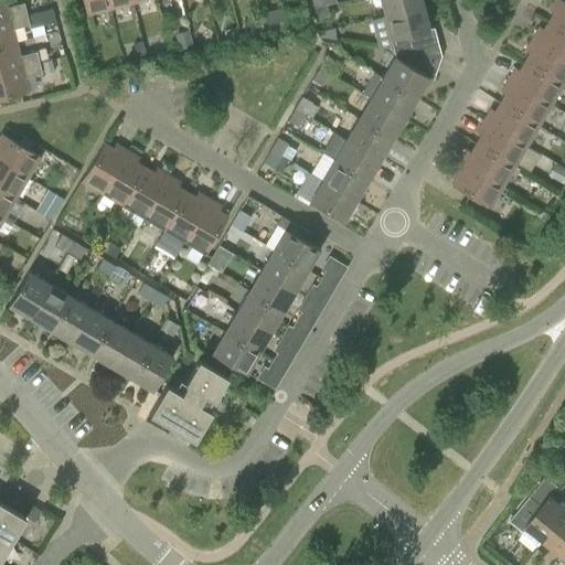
[(0,0),(0,20),(25,14),(23,3),(7,8),(3,0),(0,0)]
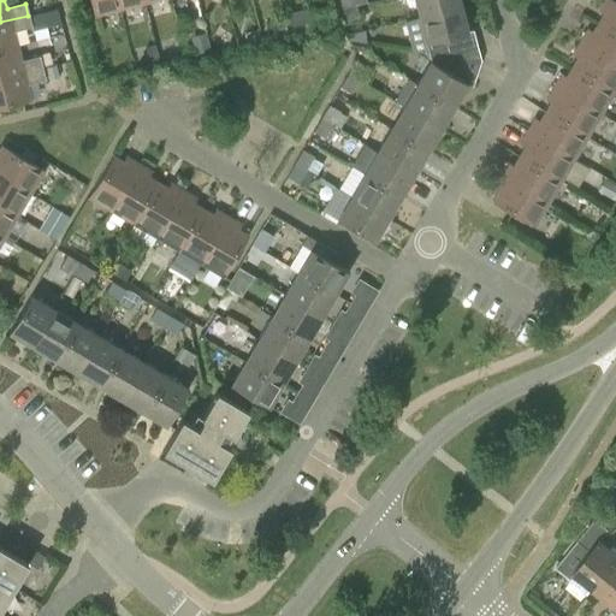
[(88,0),(93,16),(119,10),(116,0),(88,0)]
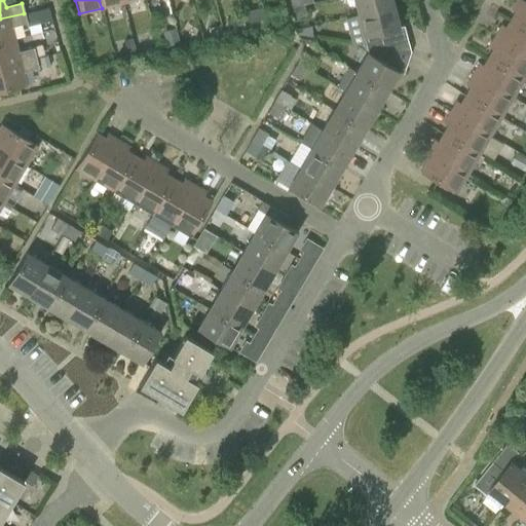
[(353,0),(358,14),(392,5),(390,0),(353,0)]
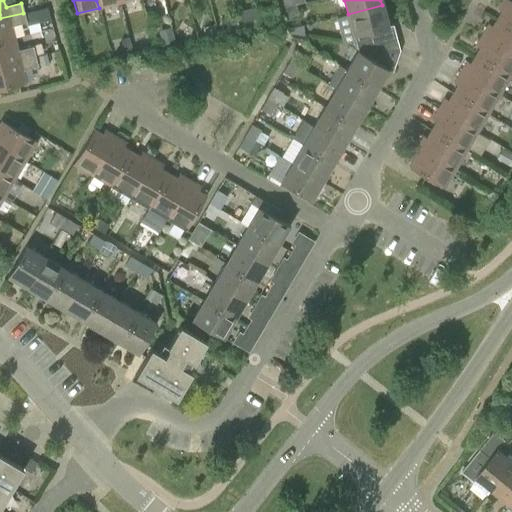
[(501,11),(497,19),(511,27),(511,2),(508,0),(501,0),(497,8),(501,11)]
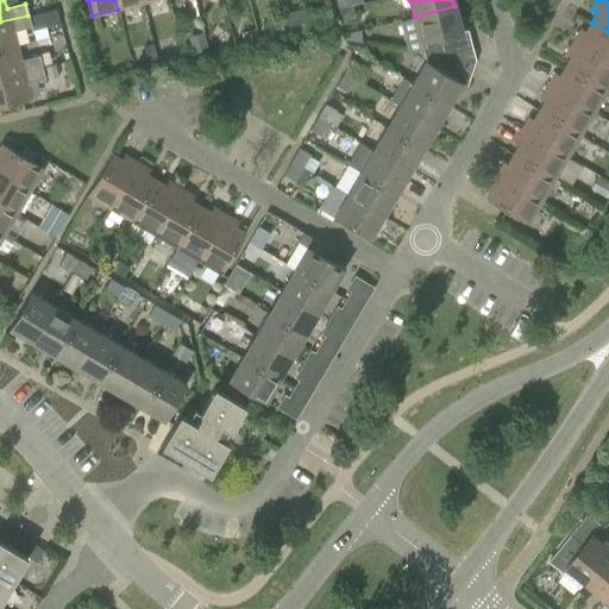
[(39,11),(37,1),(27,4),(31,14),(39,11)]
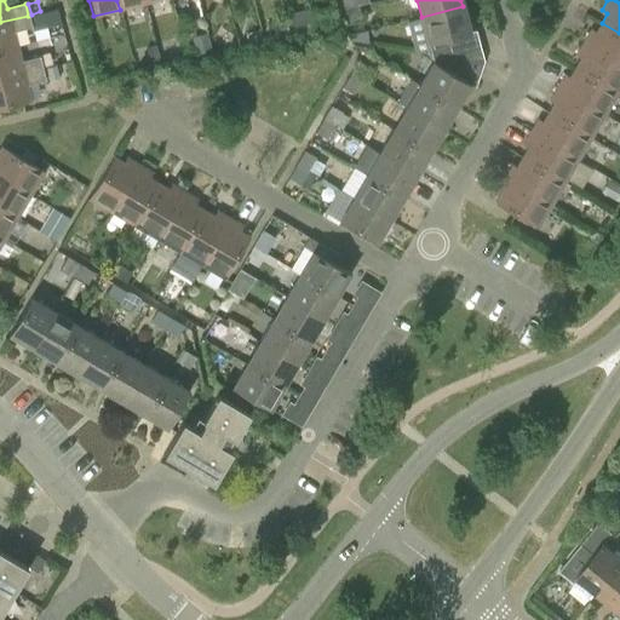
[(361,22),(357,6),(345,10),(349,24),(361,22)]
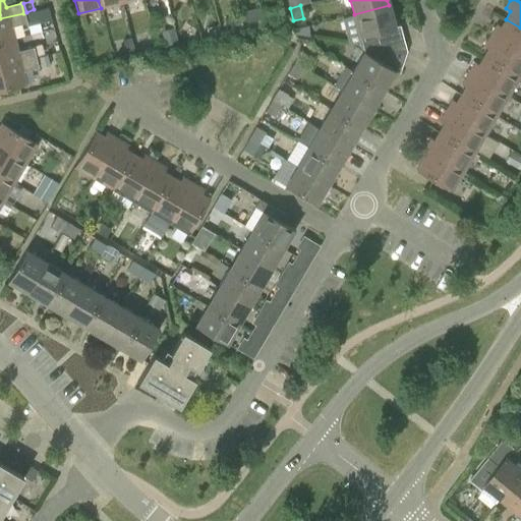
[(359,36),(361,44),(386,48),(381,31),(395,26),(389,5),(354,14),(359,36)]
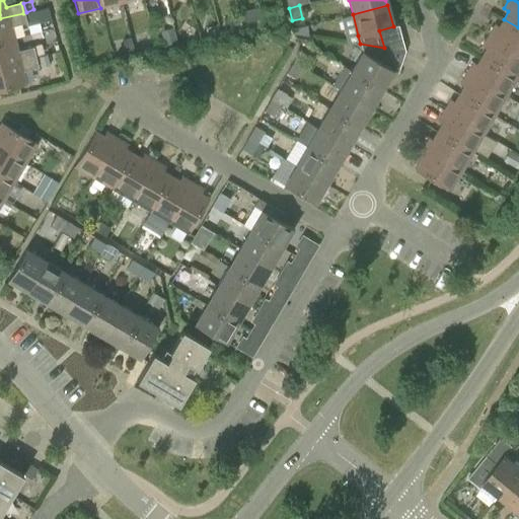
[(52,20),(48,8),(36,10),(40,23),(52,20)]
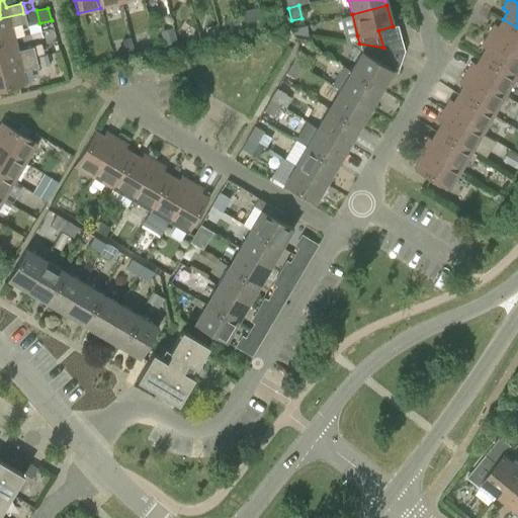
[(239,12),(241,23),(249,22),(246,11),(239,12)]
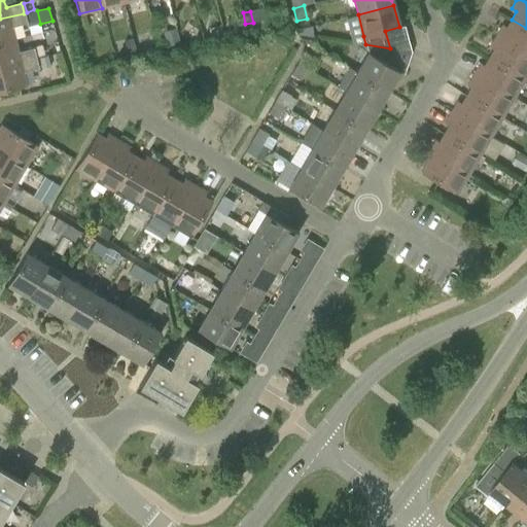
[(24,13),(0,19),(0,42),(14,39),(11,27),(27,24),(24,13)]
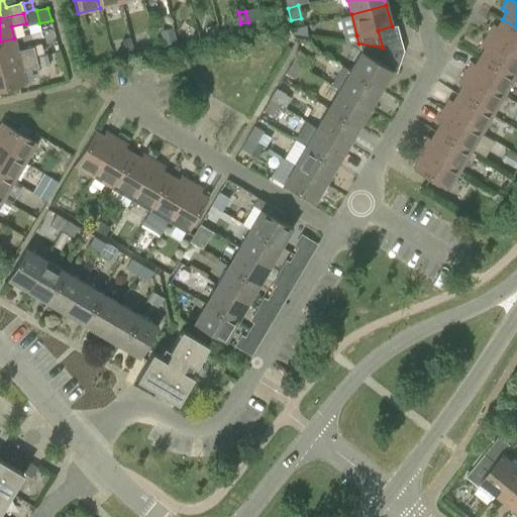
[(223,19),(225,31),(240,28),(237,16),(223,19)]
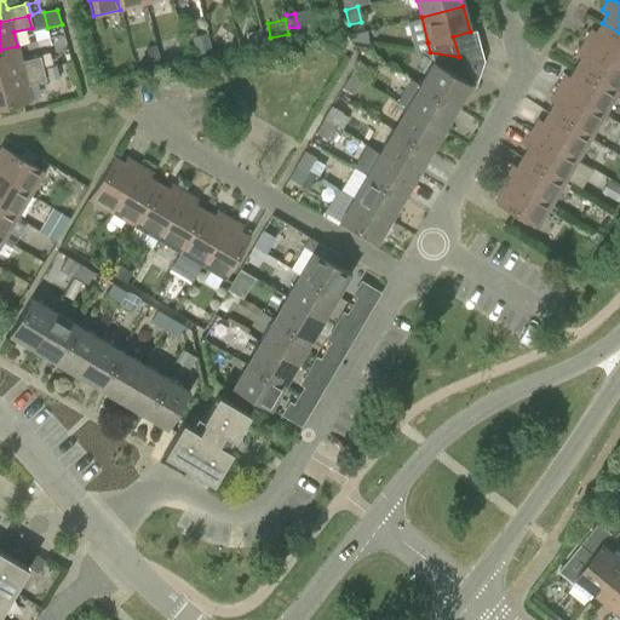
[(583,42),(619,63),(619,33),(602,23),(596,32),(591,29),(583,42)]
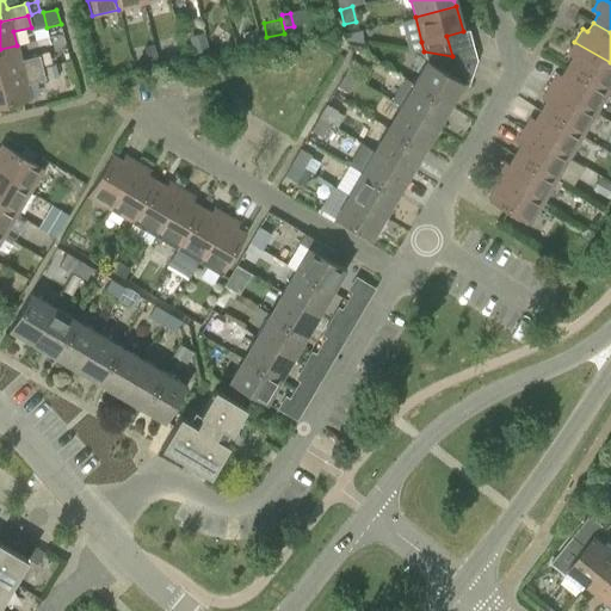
[(363,30),(347,34),(349,41),(364,42),(363,30)]
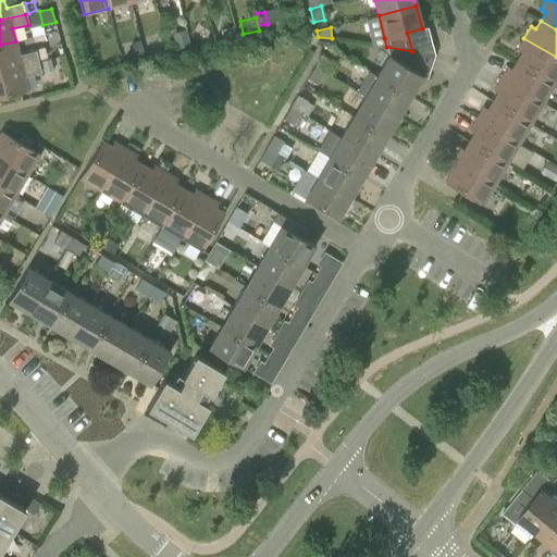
[(222,31),(224,39),(235,37),(233,28),(222,31)]
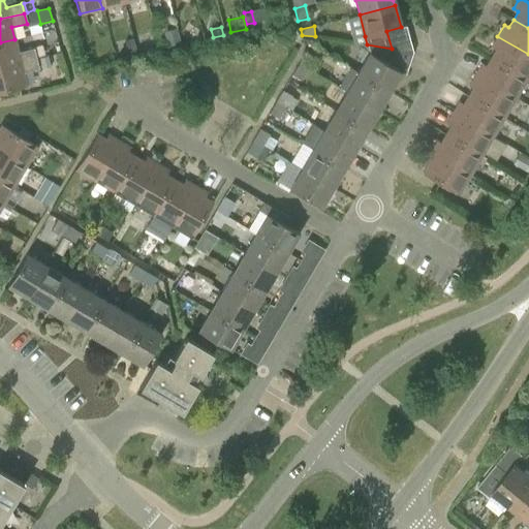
[(169,48),(181,44),(178,31),(165,35),(169,48)]
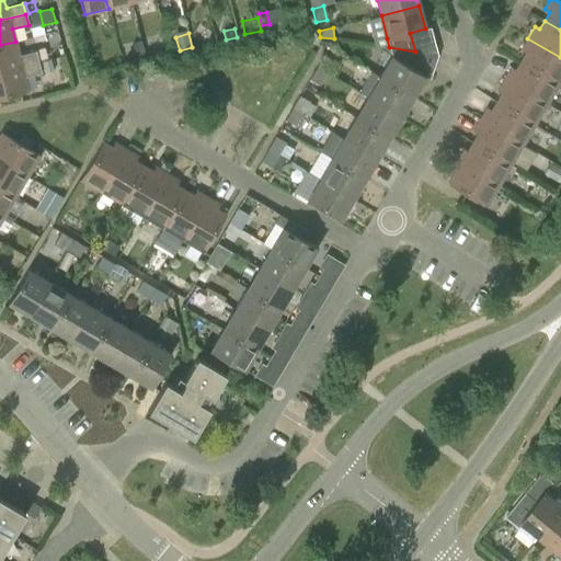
[(321,37),(322,43),(336,50),(339,41),(321,37)]
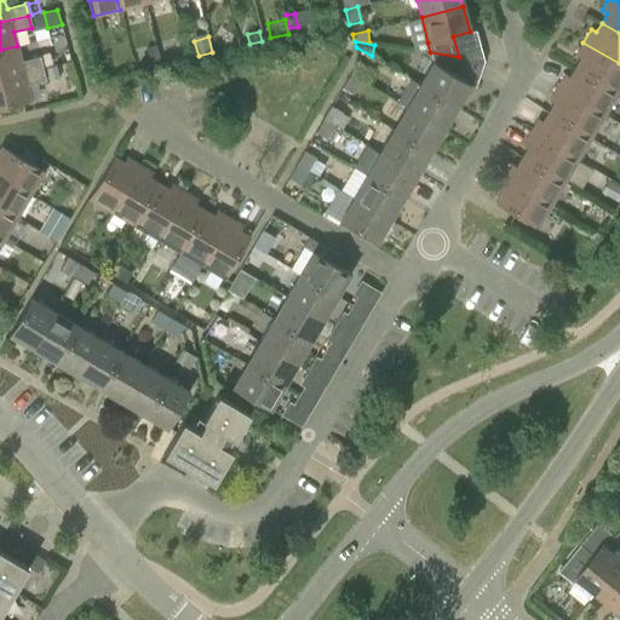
[(575,68),(616,92),(619,87),(619,63),(583,42),(575,56),(580,58),(575,68)]
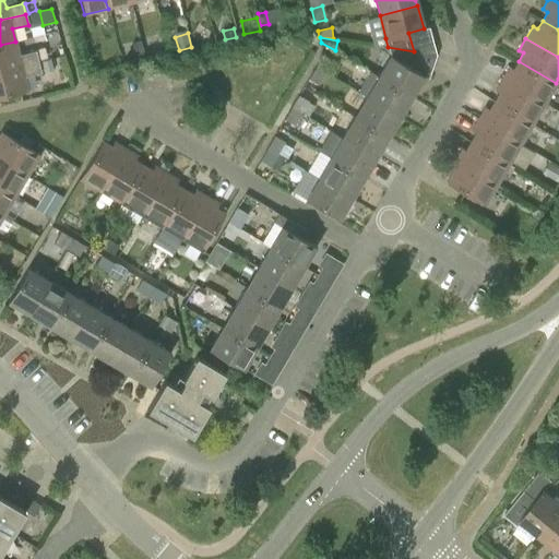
[(15,42),(0,45),(0,71),(37,62),(35,51),(19,55),(15,42)]
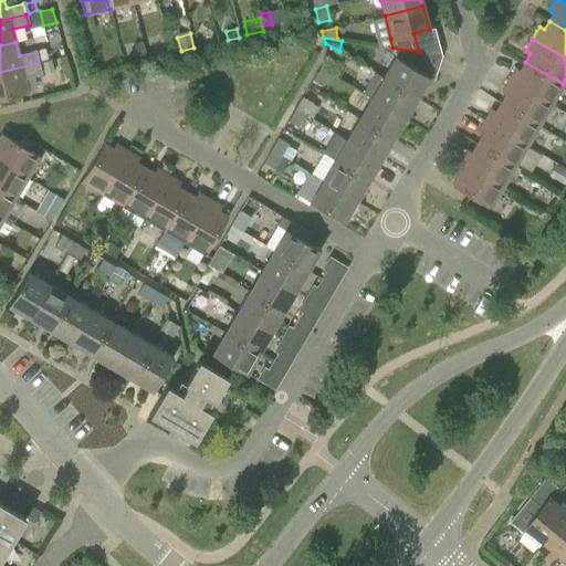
[(145,54),(142,42),(133,45),(136,56),(145,54)]
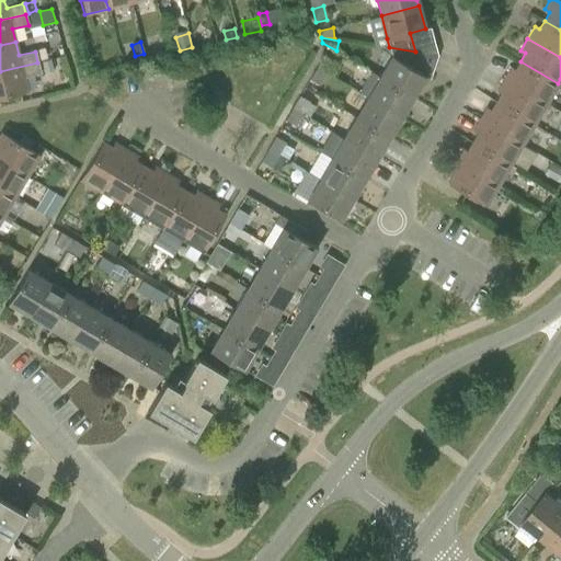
[(412,68),(415,52),(389,47),(391,56),(379,77),(412,96),(425,76),(412,68)]
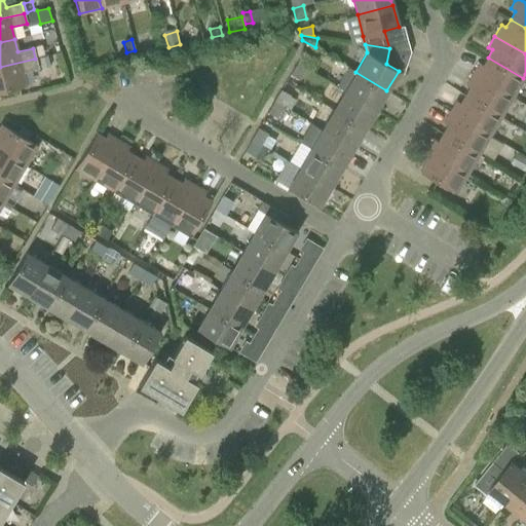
[(312,58),(303,51),(296,63),(305,69),(312,58)]
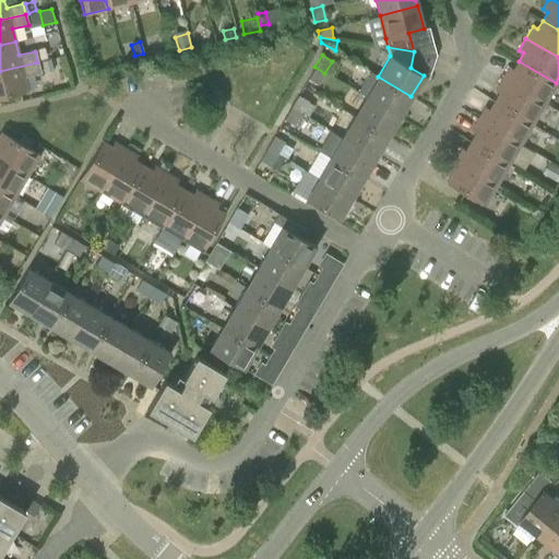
[(50,60),(42,62),(45,73),(54,71),(50,60)]
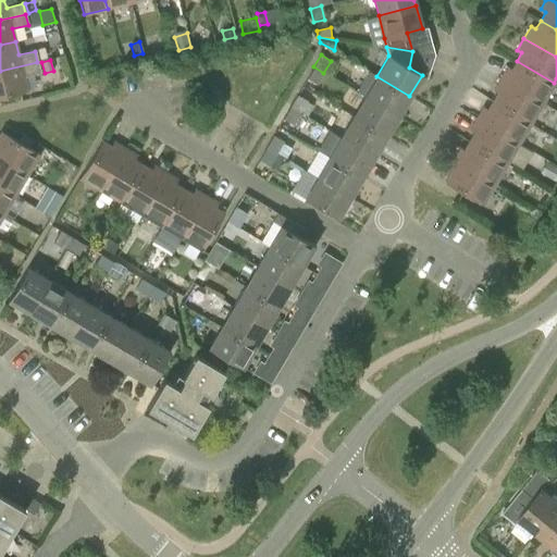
[(499,78),(542,103),(554,83),(517,61),(511,70),(507,66),(499,78)]
